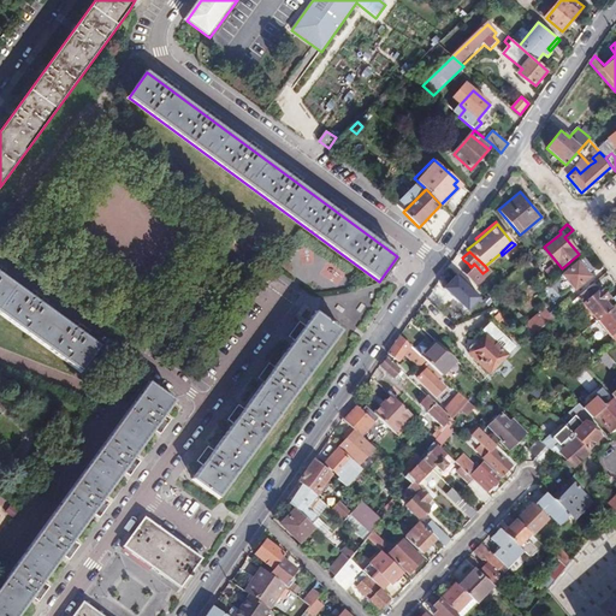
[(576,261),(562,274),(575,290),(590,277),(576,261)]
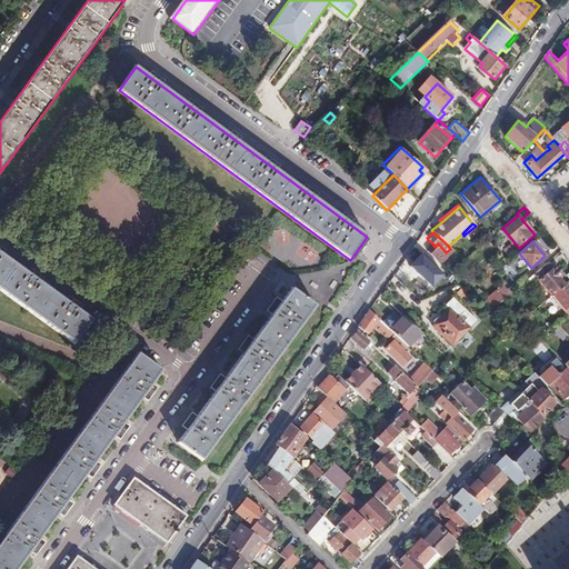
[(500,257),(502,261),(517,249),(513,246),(500,257)]
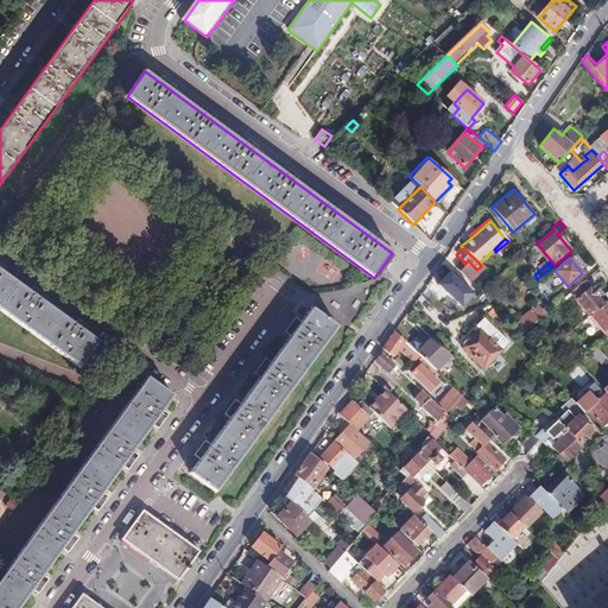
[(99,342),(0,270),(0,311),(78,368),(99,342)]
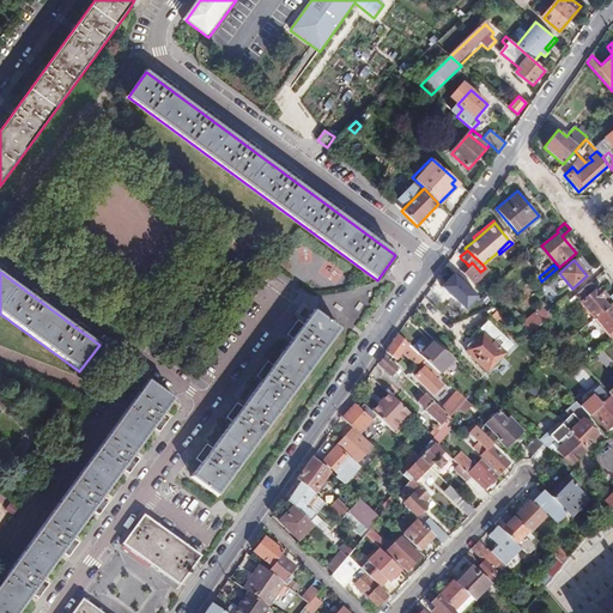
[(478,303),(454,280),(442,295),(466,316),(478,303)]
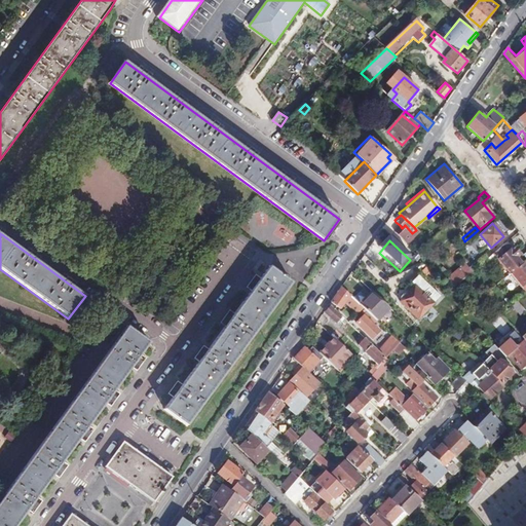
[(505,241),(494,251),(512,270),(523,262),(517,256),(519,254),(513,246),(510,248),(505,241)]
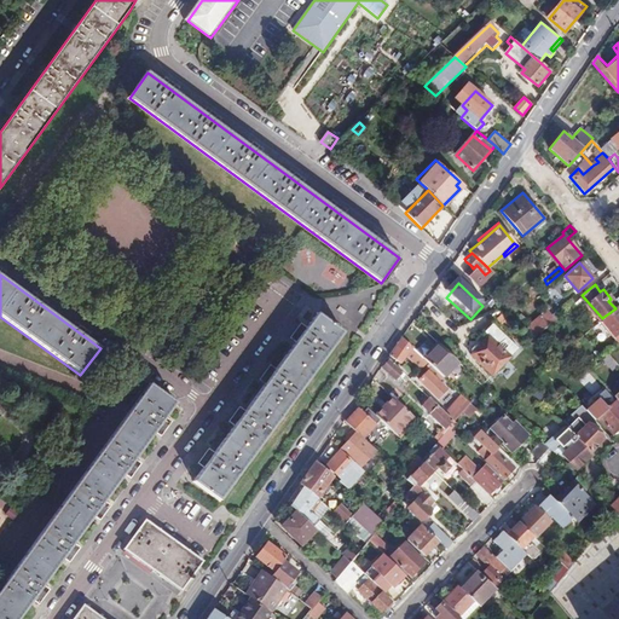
[(602,318),(600,320),(618,342),(618,311),(615,307),(615,308),(602,318)]
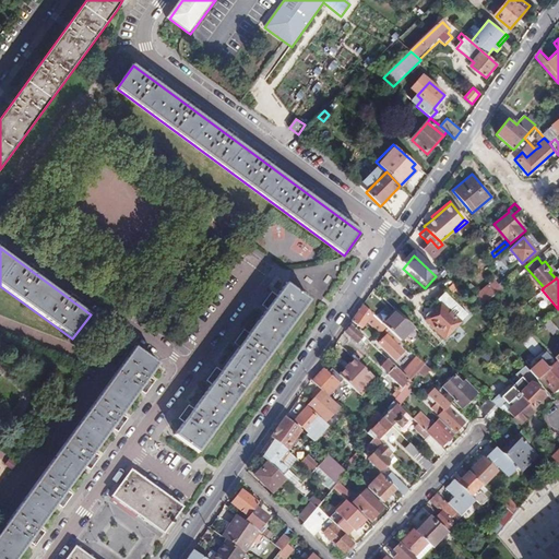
[(494,281),(473,298),(480,305),(500,288),(494,281)]
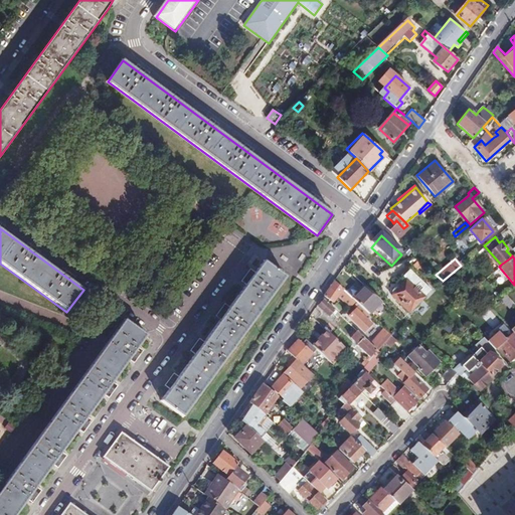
[(179,377),(171,389),(162,400),(183,416),(286,278),(265,262),(255,274),(247,285),(230,308),(221,320),(205,342),(196,354),(179,377)]
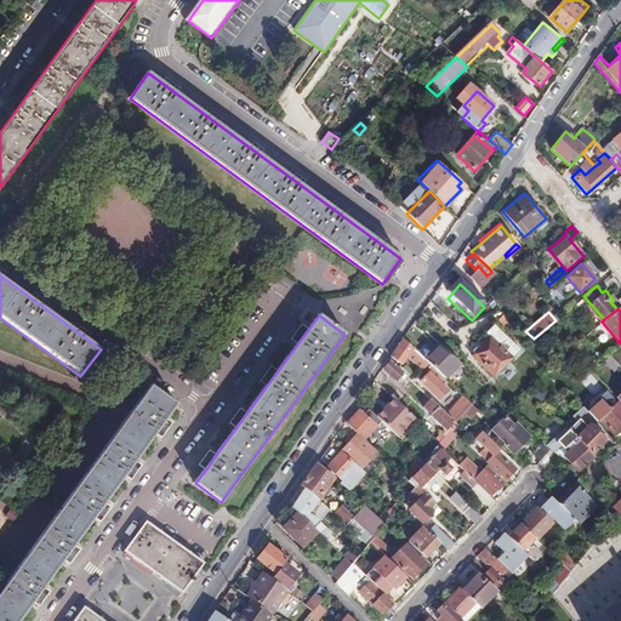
[(291,339),(298,343),(308,330),(302,325),(291,339)]
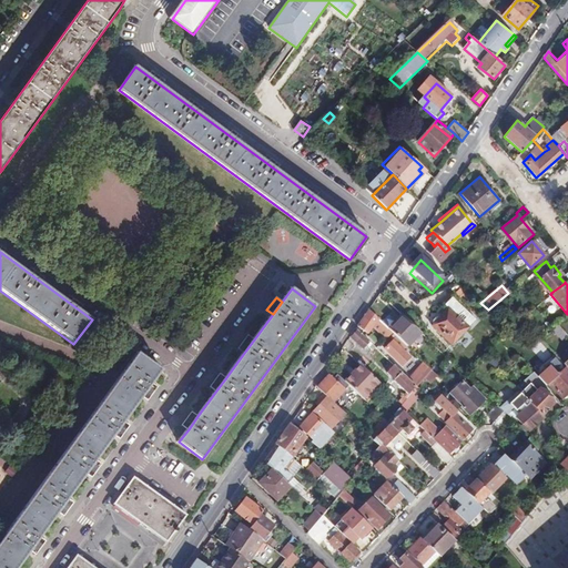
[(473,320),(449,297),(443,304),(446,307),(439,316),(434,315),(430,317),(429,321),(430,325),(429,326),(449,345),(473,320)]
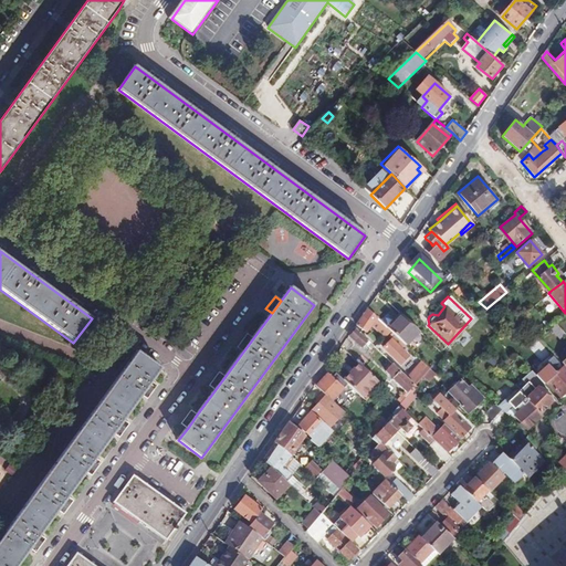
[(386,327),(368,311),(358,327),(366,333),(370,325),(383,337),(389,331),(386,327)]
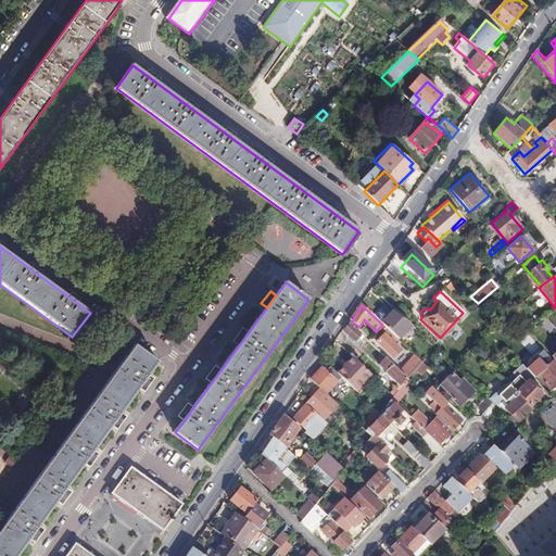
[(379,321),(382,325),(388,329),(394,336),(397,338),(409,325),(391,308),(379,321)]
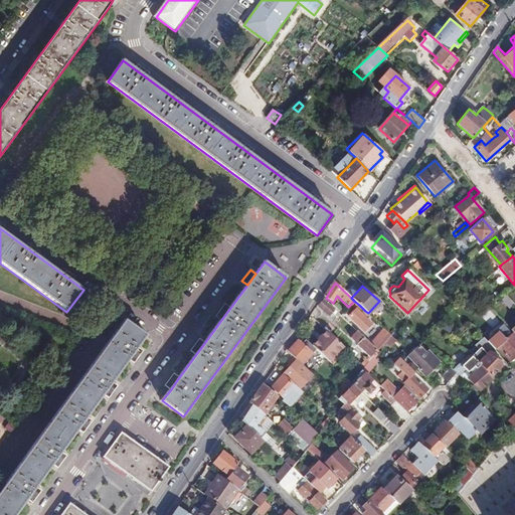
[(506,294),(501,299),(509,307),(514,303),(506,294)]
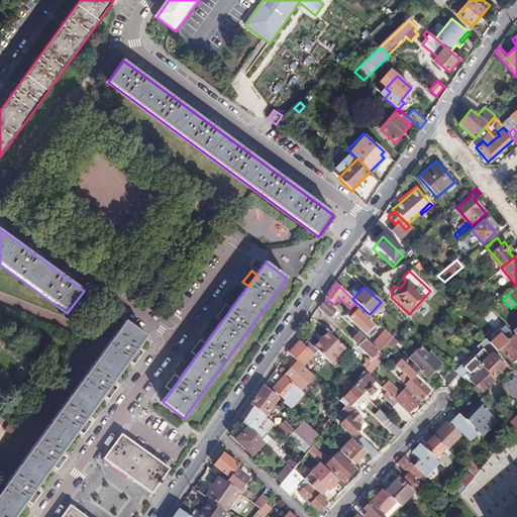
[(336,313),(324,301),(319,309),(328,317),(332,314),(334,316),(336,313)]
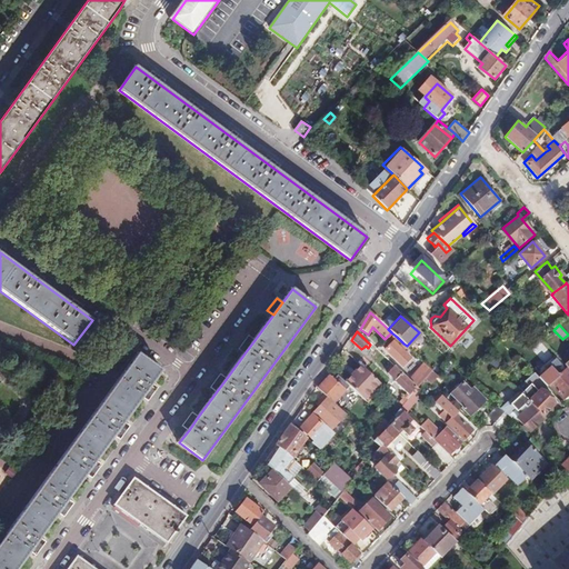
[(239,349),(245,353),(255,340),(249,336),(239,349)]
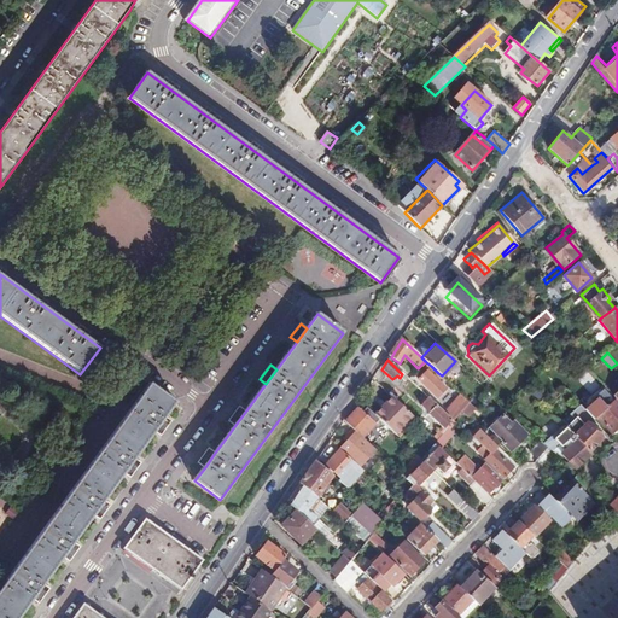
[(438,373),(431,366),(418,382),(436,398),(445,388),(435,378),(438,373)]
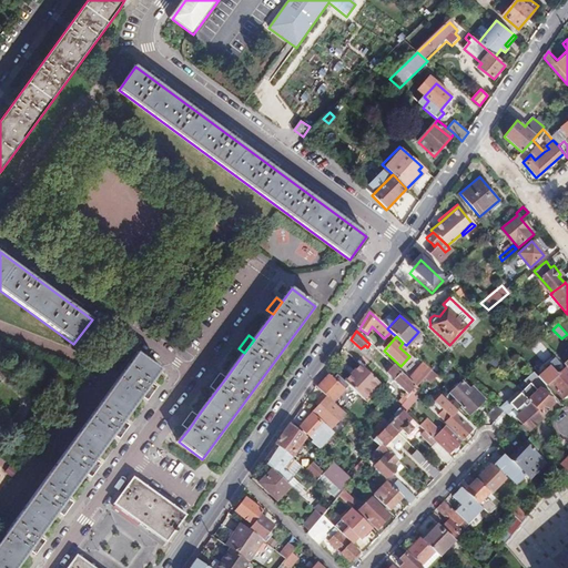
[(381,354),(372,346),(369,348),(378,356),(381,354)]
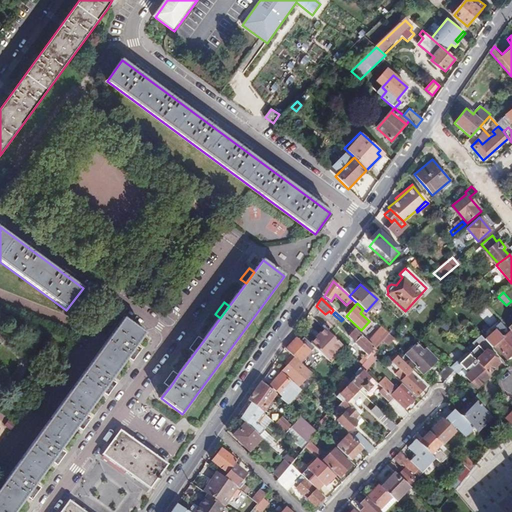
[(147,334),(124,318),(0,488),(0,511),(17,511),(28,496),(37,485),(53,462),(62,450),(79,427),(86,417),(104,393),(113,381),(129,359),(138,346),(147,334)]
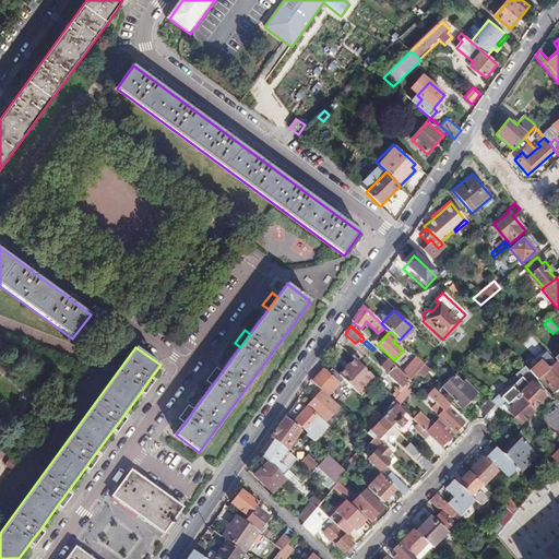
[(376,363),(382,356),(377,351),(370,357),(376,363)]
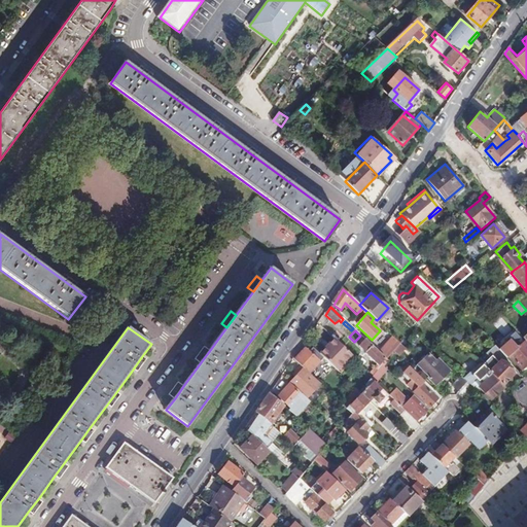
[(516,331),(508,335),(514,344),(521,341),(516,331)]
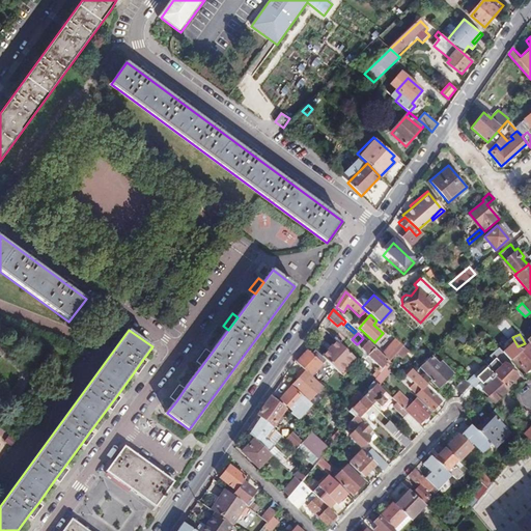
[(396,338),(382,356),(389,362),(403,345),(396,338)]
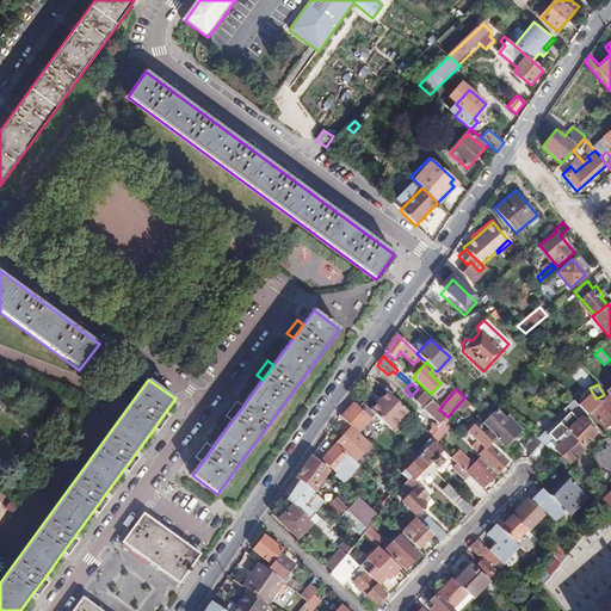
[(369,411),(370,412),(375,417),(392,431),(407,413),(386,392),(369,411)]
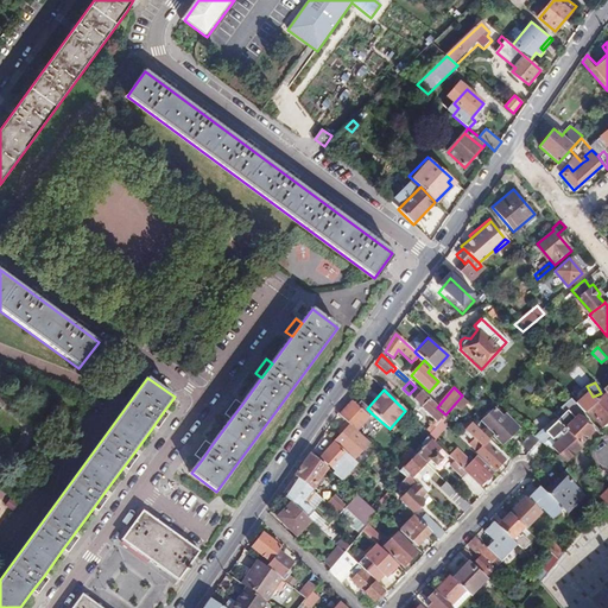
[(436,419),(426,430),(430,435),(441,422),(445,415),(437,407),(420,391),(415,398),(422,404),(420,405),(436,419)]
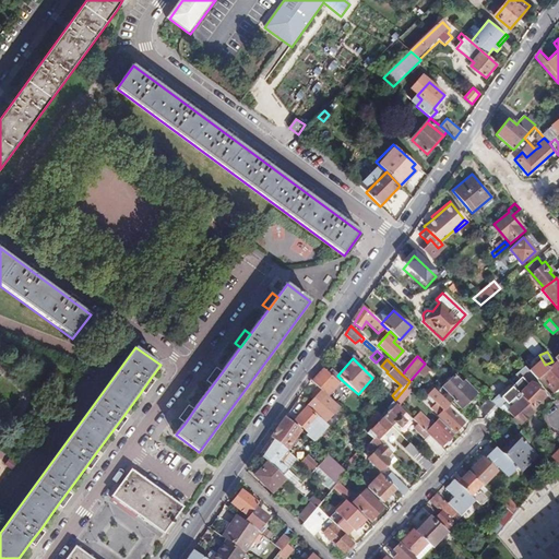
[(539,384),(521,363),(512,372),(516,377),(508,385),(530,406),(542,394),(536,389),(539,384)]
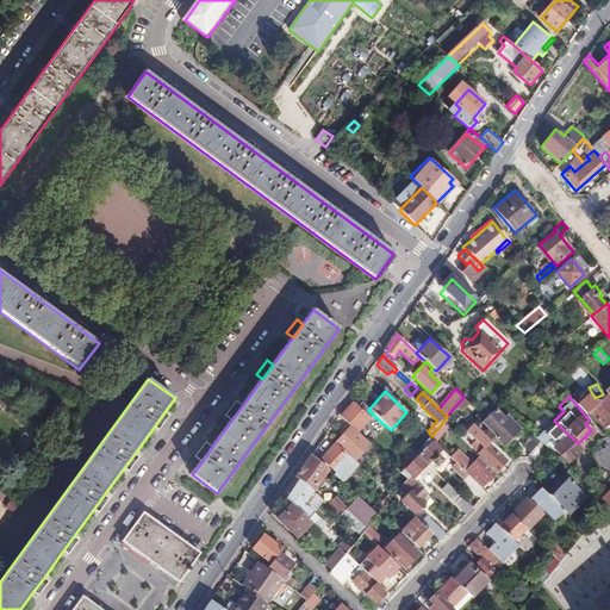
[(609,402),(604,396),(587,412),(599,425),(601,424),(603,424),(605,424),(607,422),(607,418),(609,416),(609,402)]
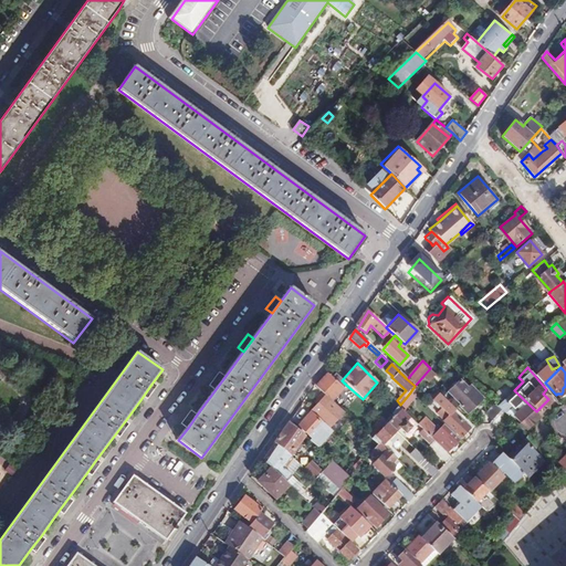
[(210,385),(216,389),(226,376),(220,371),(210,385)]
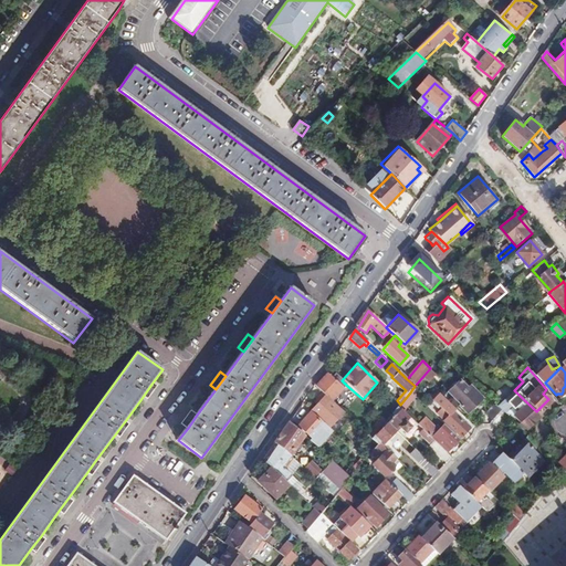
[(316,387),(323,392),(331,400),(342,388),(344,390),(347,386),(343,381),(339,386),(337,384),(338,381),(336,379),(334,380),(326,374),(316,387)]
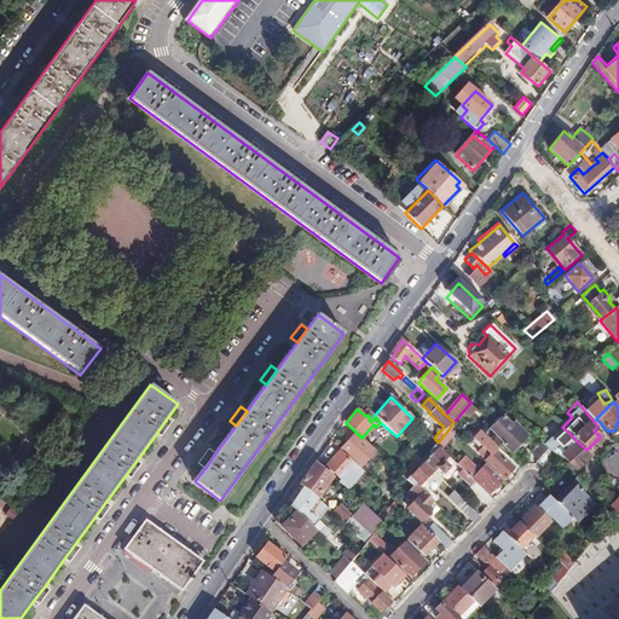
[(542,410),(522,426),(528,432),(547,415),(542,410)]
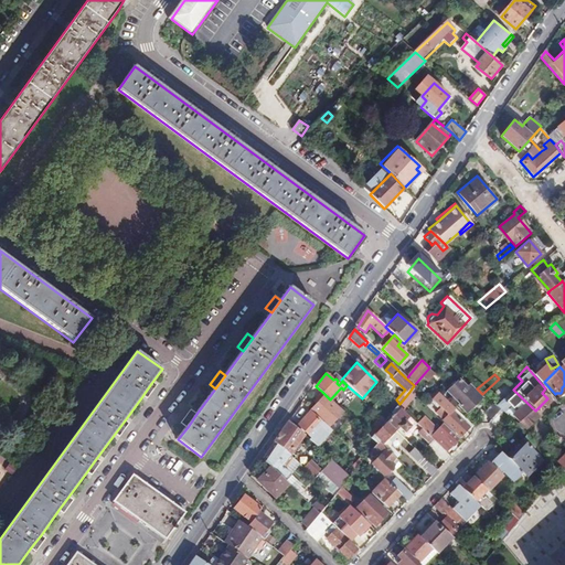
[(152,382),(142,396),(148,400),(158,385),(152,382)]
